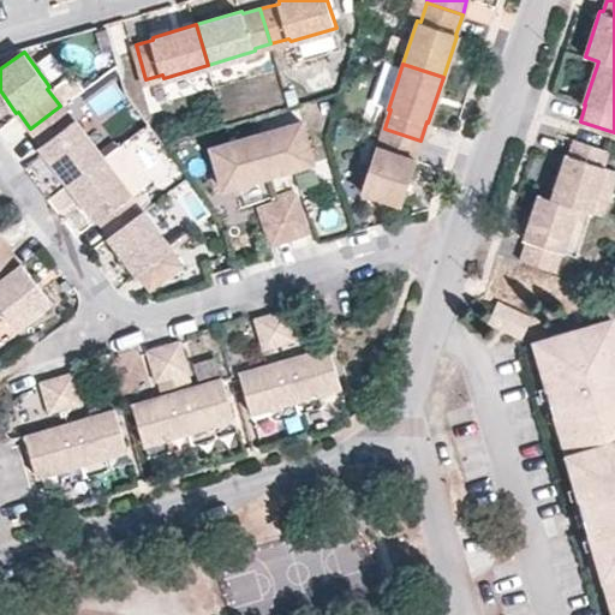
[(67,109),(83,101),(70,77),(53,85),(67,109)]
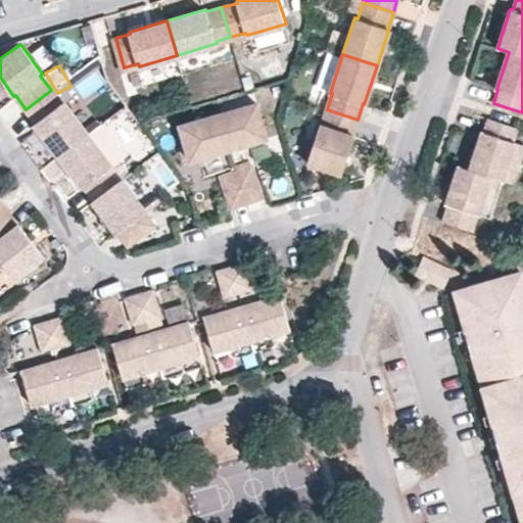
[(51,90),(26,109),(35,121),(33,123),(57,156),(86,134),(62,101),(60,103),(51,90)]
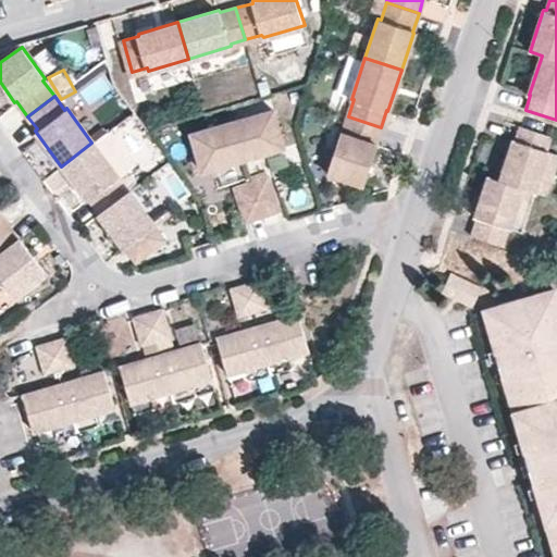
[(236,121),(246,156),(286,145),(275,109),(236,121)]
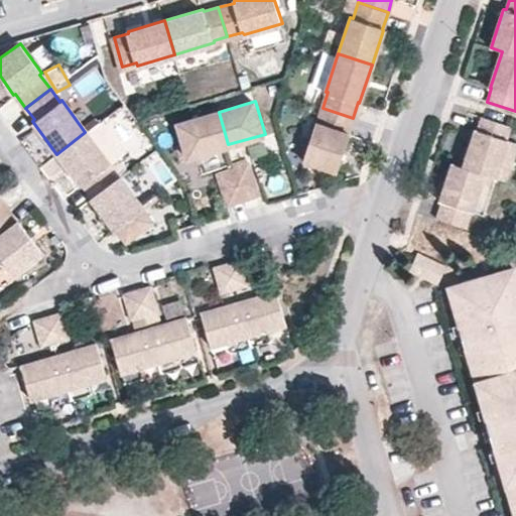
[(316,121),(304,158),(337,170),(349,133),(348,132),(353,118),(323,108),(318,122),(316,121)]
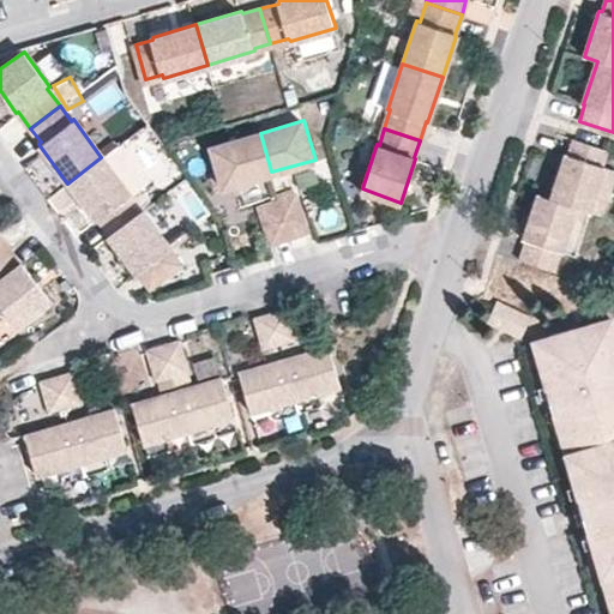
[(260,133),(214,146),(226,185),(271,172),(260,133)]
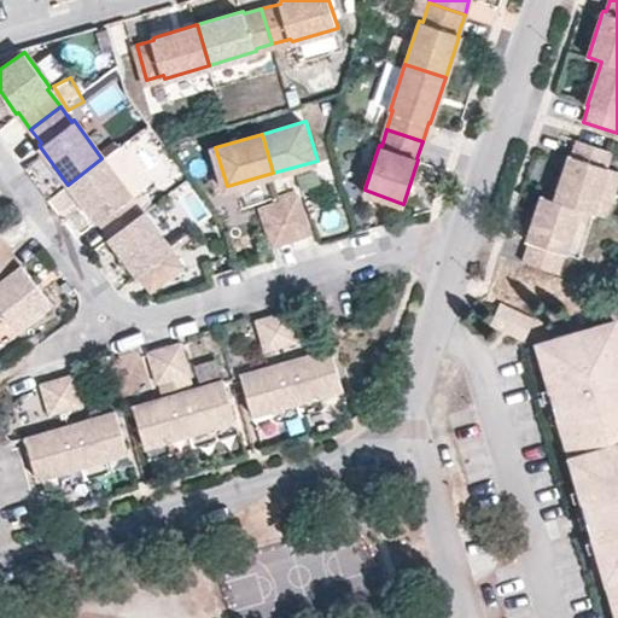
[(569,156),(554,200),(594,214),(606,217),(614,193),(601,188),(608,169),(606,168),(612,151),(577,139),(571,156),(569,156)]
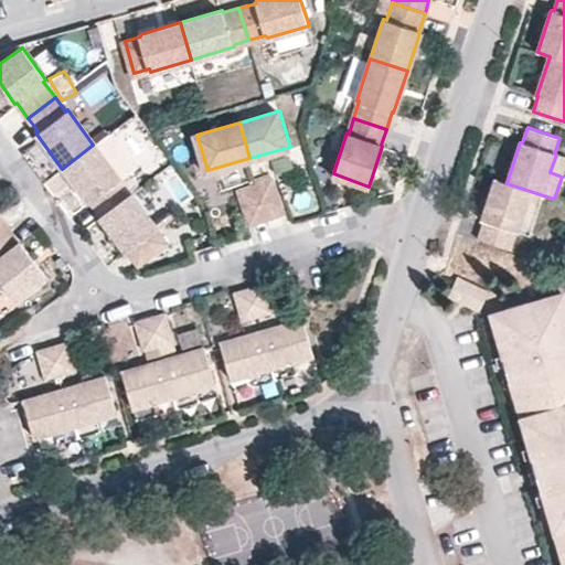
[(88,202),(99,216),(127,195),(115,180),(117,178),(93,145),(62,169),(87,202),(88,202)]
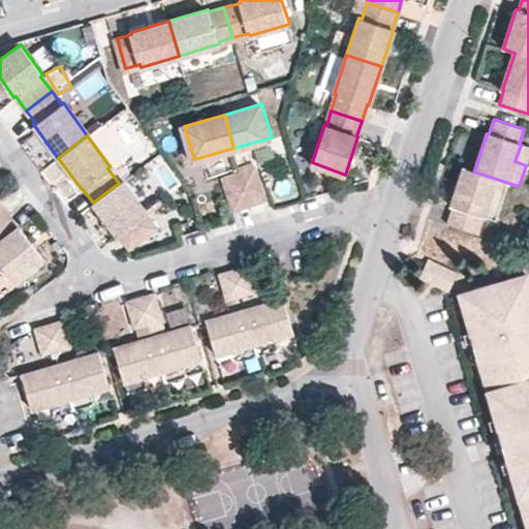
[(528,157),(528,147),(521,145),(515,161),(526,165),(528,157)]
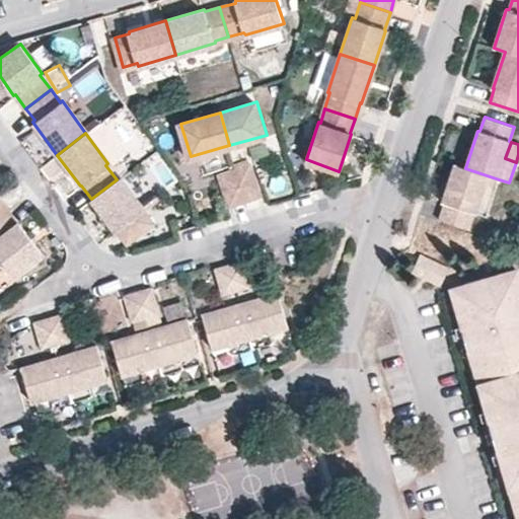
[(249,162),(235,166),(244,198),(260,194),(249,162)]
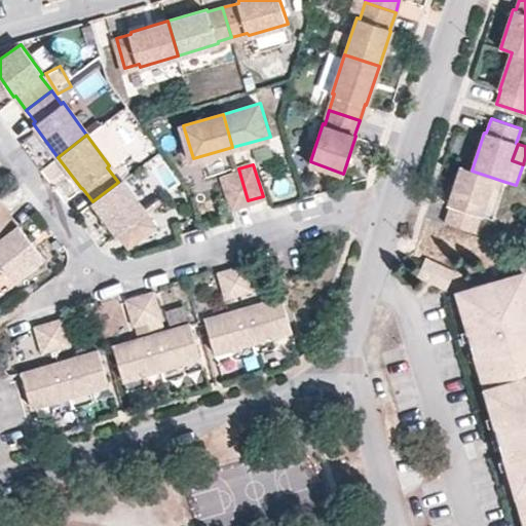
[(472,171),(460,166),(448,204),(450,207),(444,222),(475,232),(480,215),(482,216),(488,198),(498,202),(505,182),(472,171)]
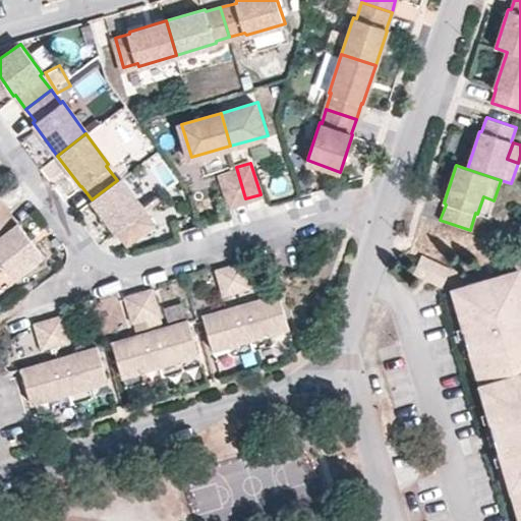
[(236,167),(221,171),(230,204),(245,198),(236,167)]
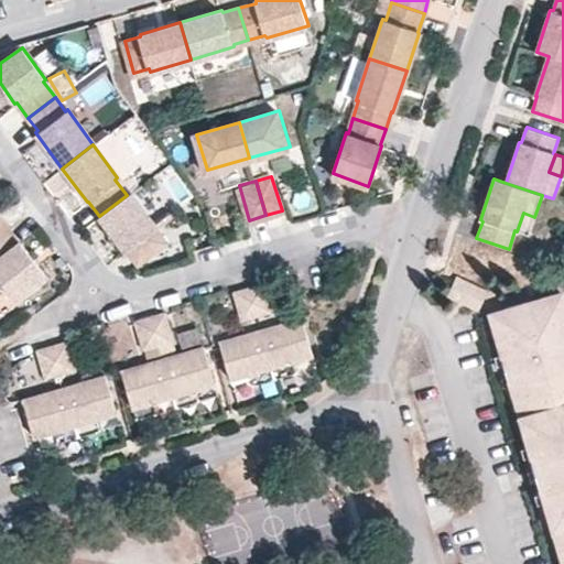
[(125,251),(133,263),(163,242),(152,229),(155,228),(129,194),(127,195),(99,216),(97,218),(123,251),(125,251)]
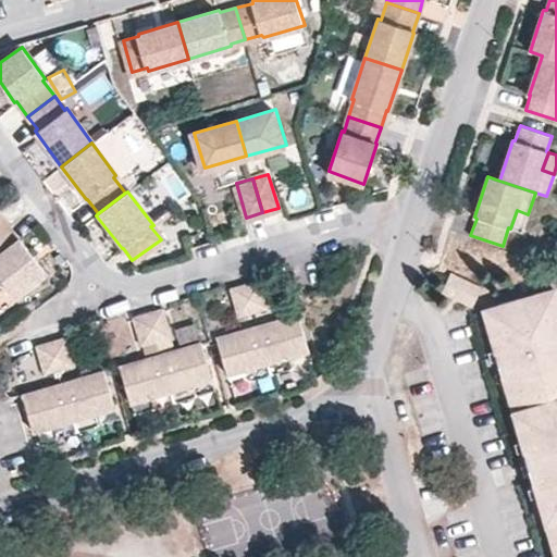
[(517,210),(510,229),(522,232),(528,214),(517,210)]
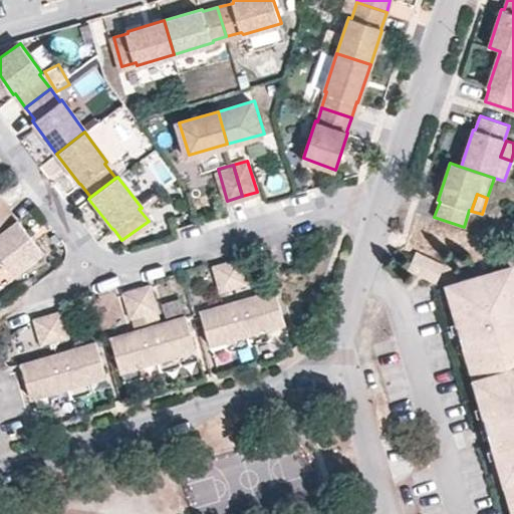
[(5,208),(0,211),(0,257),(11,272),(38,250),(15,219),(14,220),(5,208)]
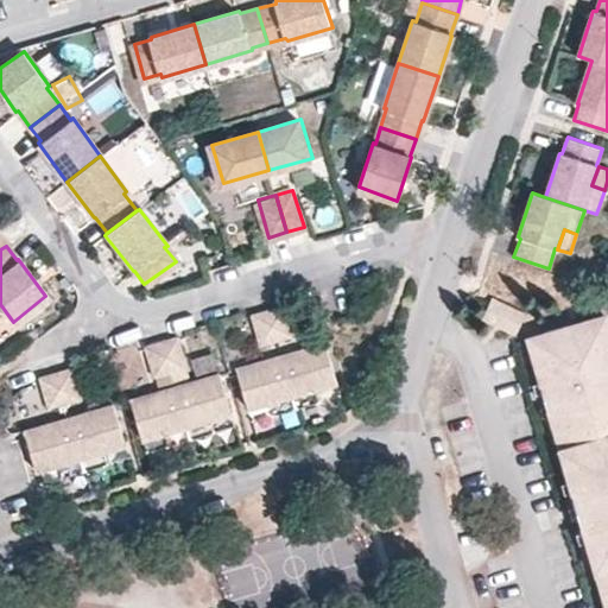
[(489,298),(485,315),(515,325),(519,312),(521,306),(491,296),(489,298)]
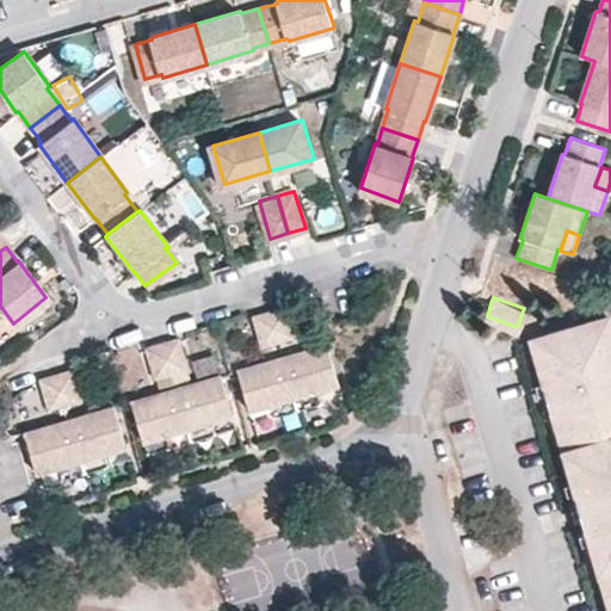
[(269,312),(277,341),(294,337),(284,307),(269,312)]
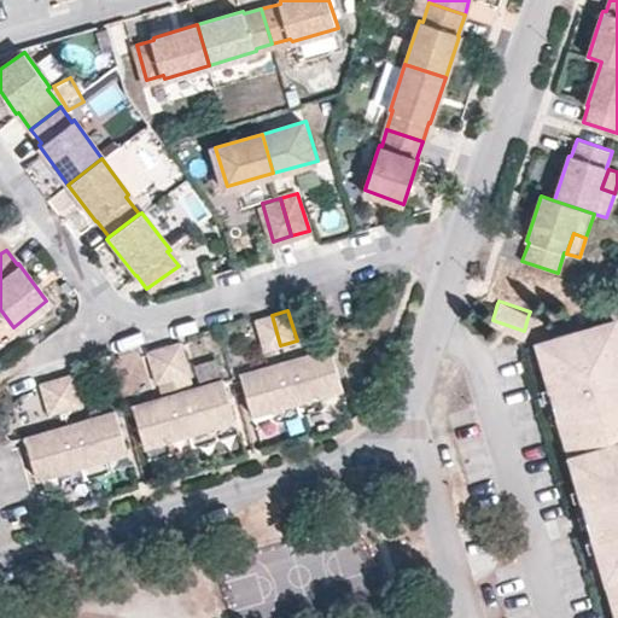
[(256,319),(264,350),(280,345),(272,315),(256,319)]
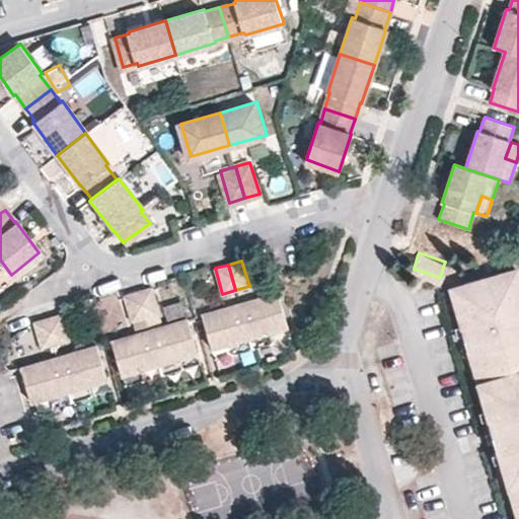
[(512,285),(518,282),(518,276),(510,279),(512,285)]
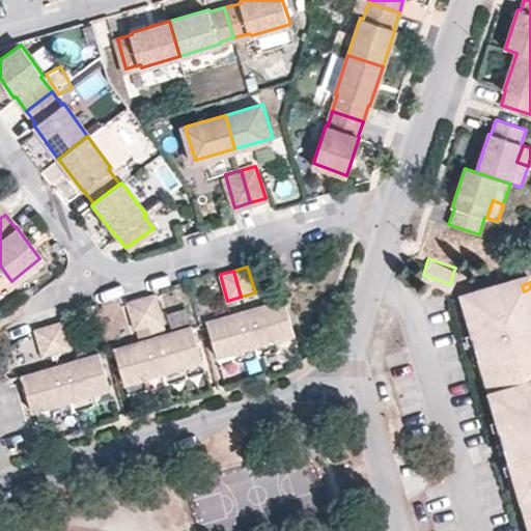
[(467,307),(503,437),(530,428),(530,288),(524,291),(522,285),(481,298),(483,303),(467,307)]
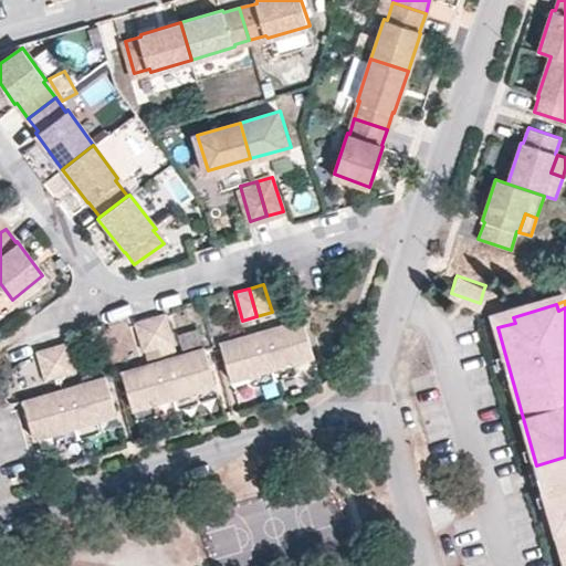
[(152,317),(159,344),(173,341),(165,313),(152,317)]
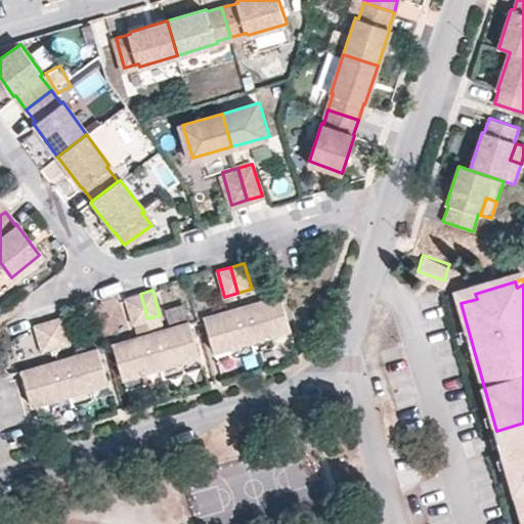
[(126,298),(133,322),(147,318),(140,294),(126,298)]
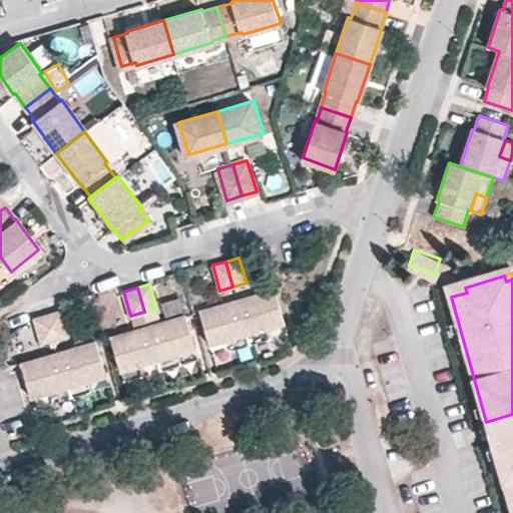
[(449,292),(451,297),(467,293),(465,288),(449,292)]
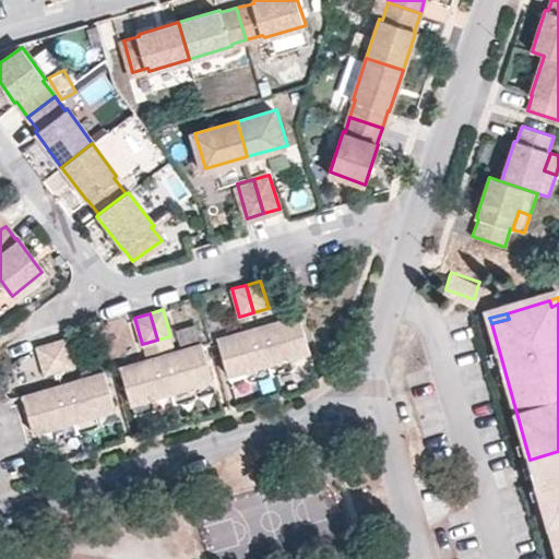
[(258,326),(268,361),(308,348),(298,314),(258,326)]
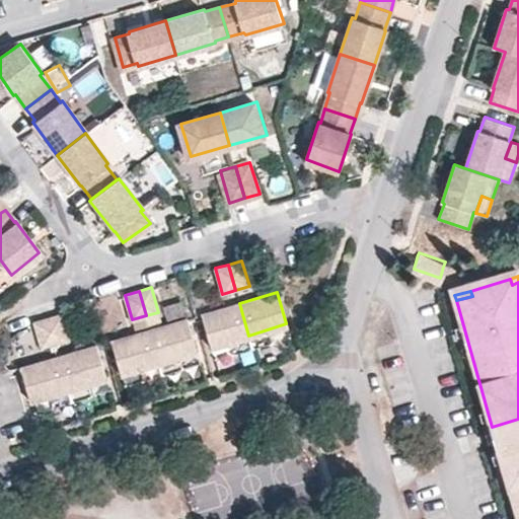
[(181,301),(161,305),(164,318),(184,315),(181,301)]
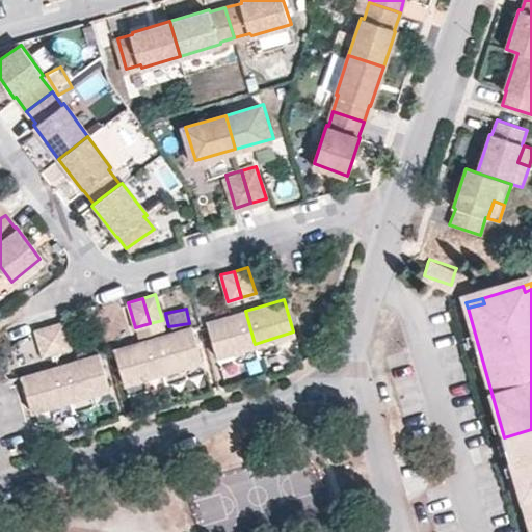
[(208,321),(217,355),(255,344),(245,311),(208,321)]
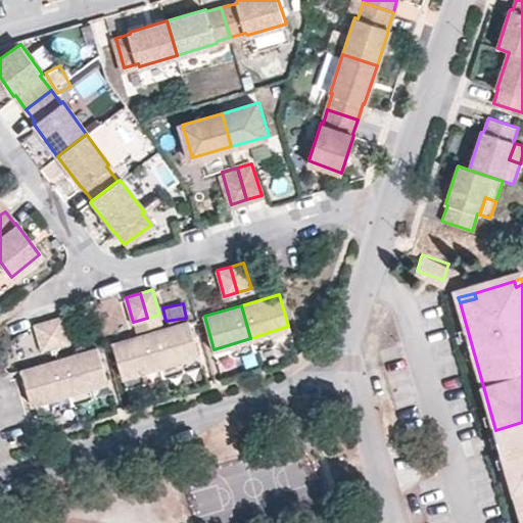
[(61,317),(48,321),(55,345),(68,341),(61,317)]
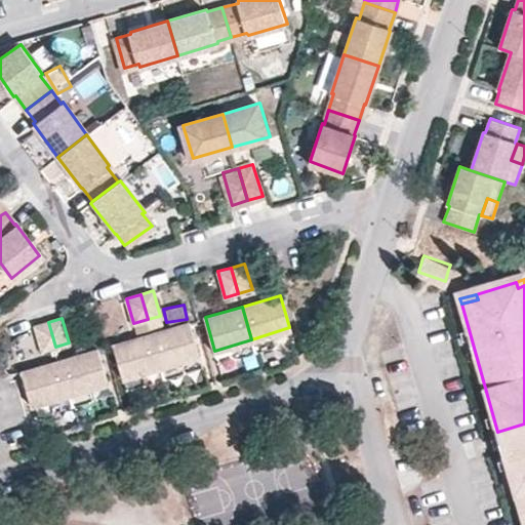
[(48,322),(35,325),(42,351),(55,347),(48,322)]
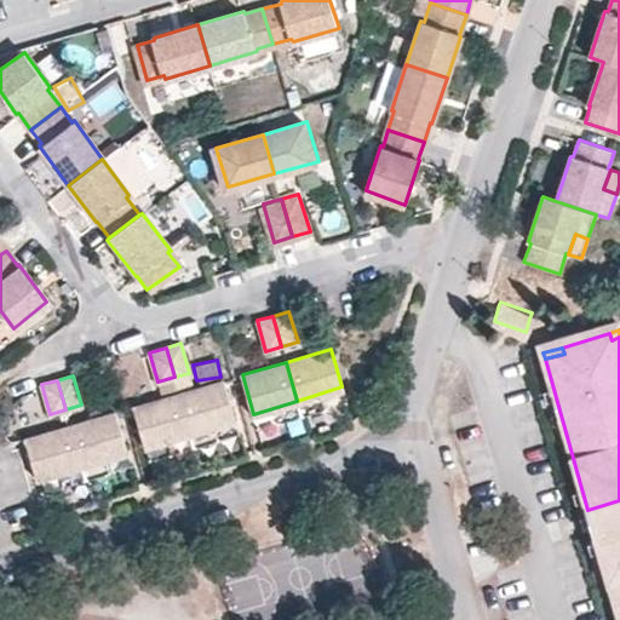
[(178,394),(190,432),(235,419),(224,380),(178,394)]
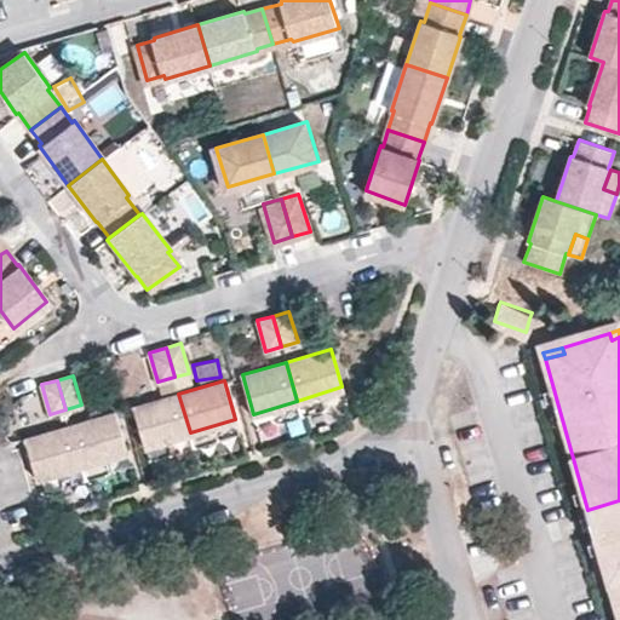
[(133,406),(145,446),(190,432),(178,394),(133,406)]
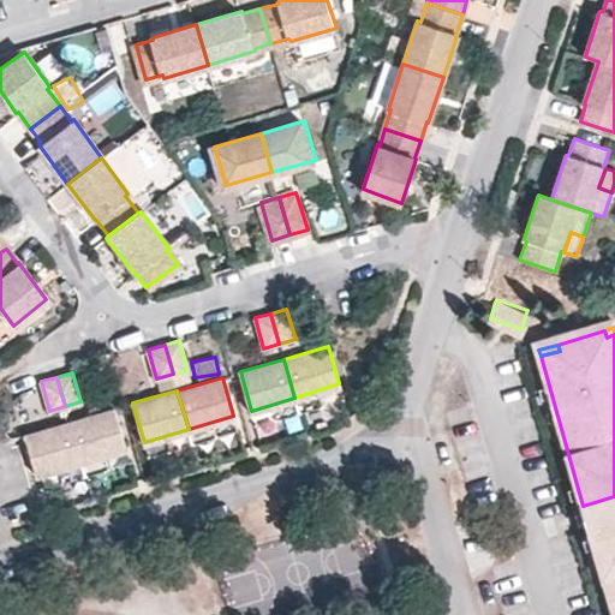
[(70,421),(82,461),(125,447),(114,407),(70,421)]
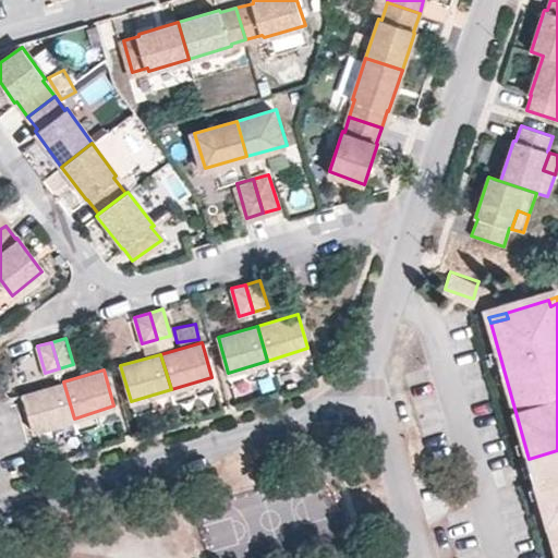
[(63,381),(24,393),(35,429),(74,419),(63,381)]
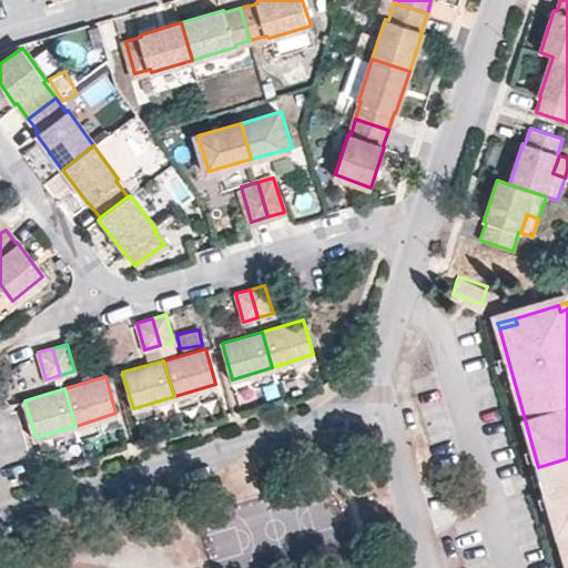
[(547,495),(567,488),(567,458),(538,467),(547,495)]
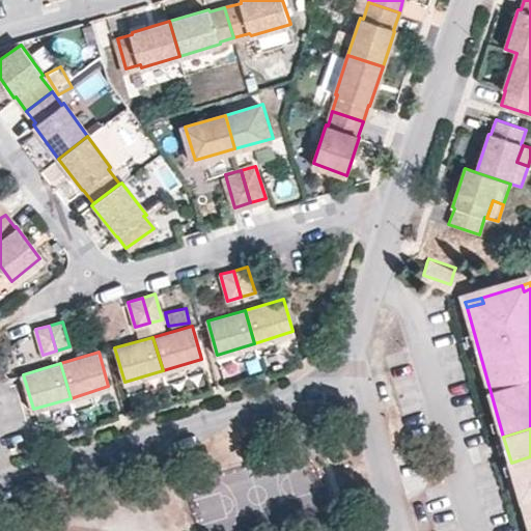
[(530,530),(530,456),(511,463),(530,530)]
